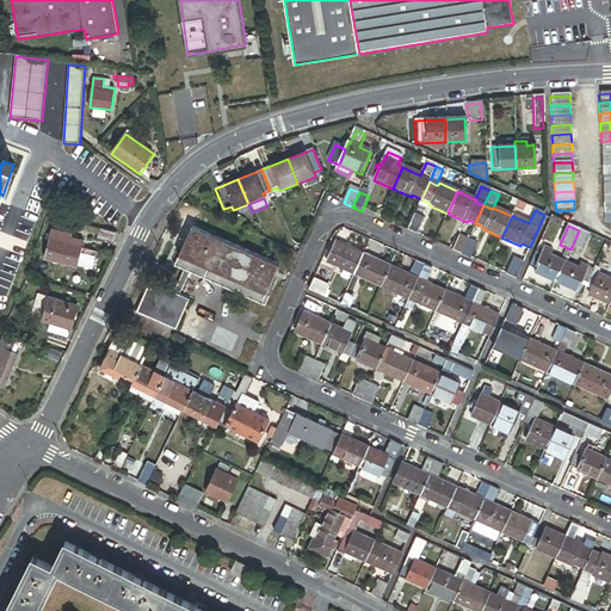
[(113,244),(116,233),(102,229),(99,240),(113,244)]
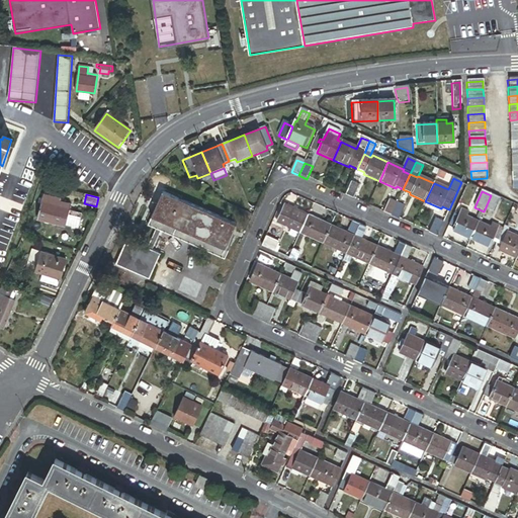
[(179,242),(194,208),(162,194),(156,207),(159,209),(156,217),(153,214),(147,228),(155,232),(147,251),(125,242),(114,267),(149,282),(160,257),(152,253),(161,234),(179,242)]
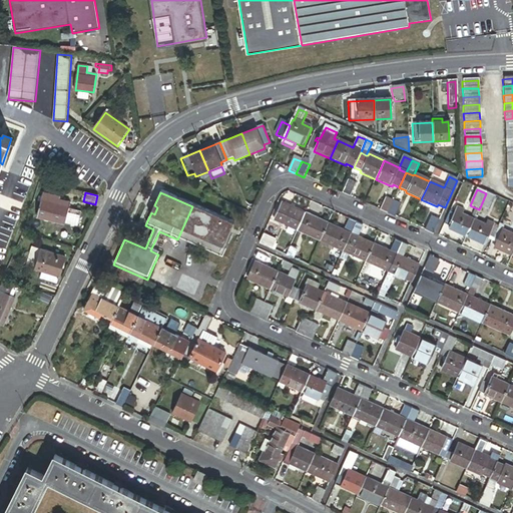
[(65,224),(70,202),(59,199),(60,197),(43,193),(37,217),(65,224)]
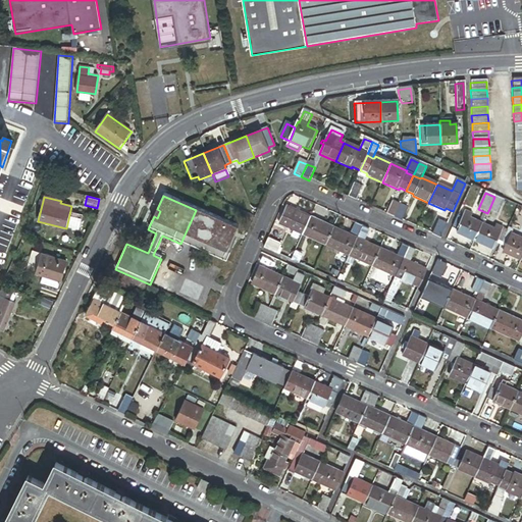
[(494,197),(488,211),(498,215),(504,201),(494,197)]
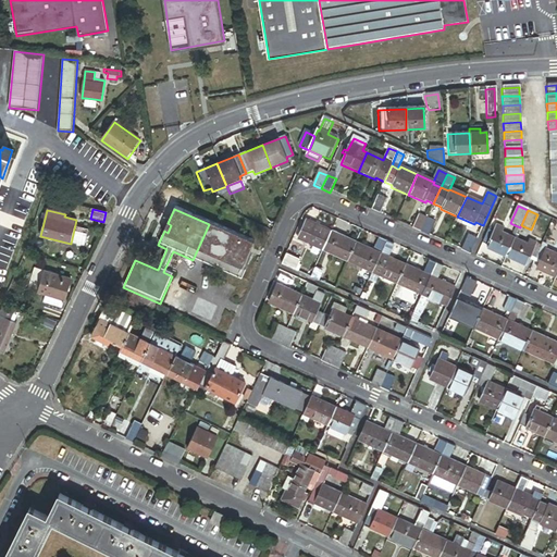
[(418,215),(412,230),(420,233),(426,219),(418,215)]
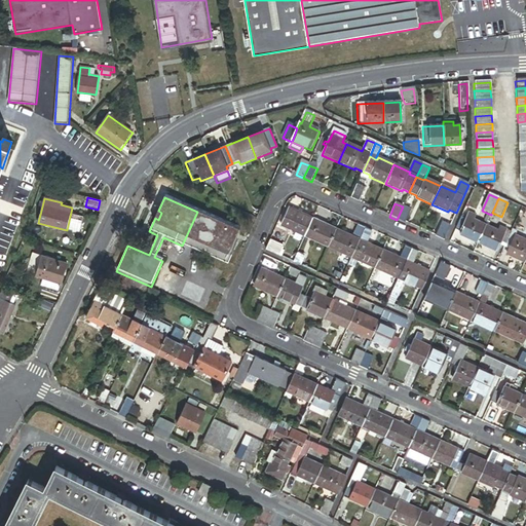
[(410,211),(403,207),(397,220),(404,224),(410,211)]
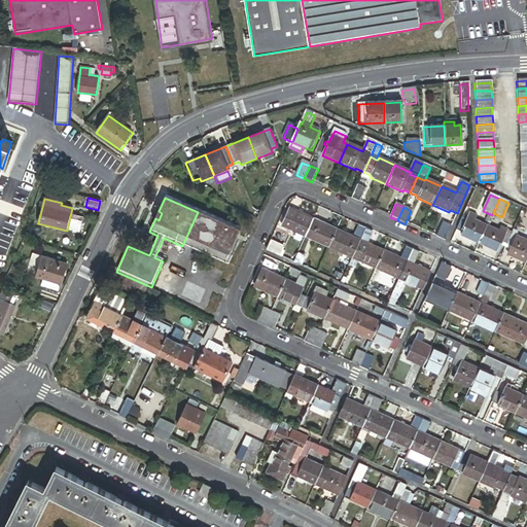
[(306,238),(313,219),(290,209),(282,226),(306,238)]
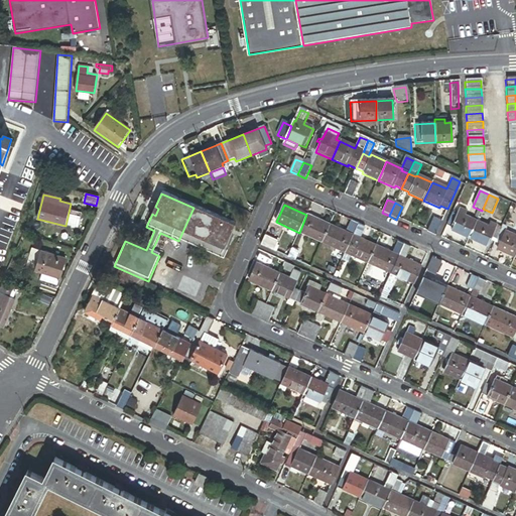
[(235,227),(194,208),(178,241),(221,260),(224,251),(228,253),(234,239),(230,238),(235,227)]
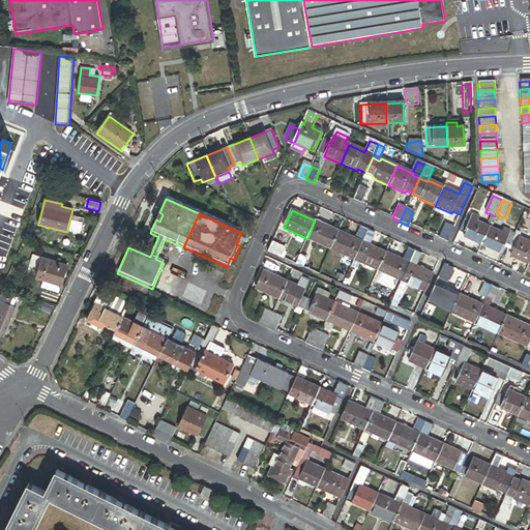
[(463,236),(482,244),(490,228),(477,222),(478,217),(472,215),(469,222),(465,219),(460,230),(465,232),(463,236)]
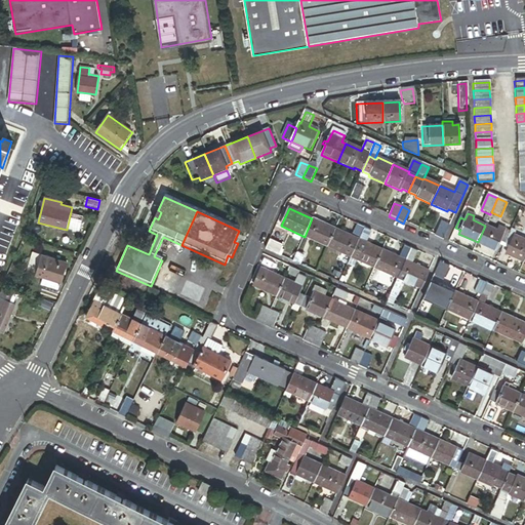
[(335,230),(312,218),(305,237),(327,247),(335,230)]
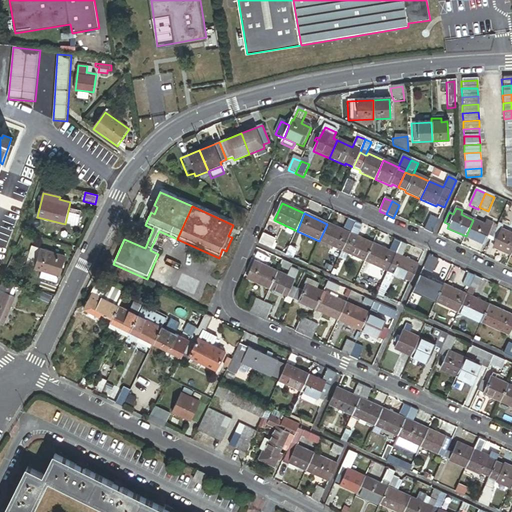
[(423,231),(431,235),(438,221),(429,217),(423,231)]
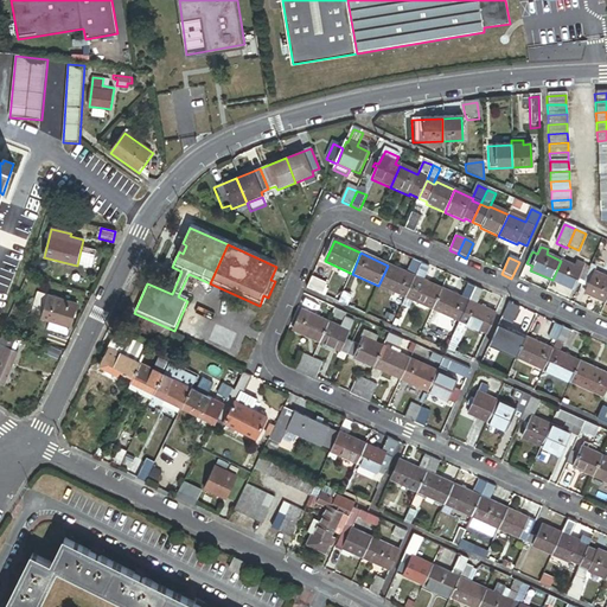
[(588,272),(589,269),(577,263),(575,267),(561,261),(553,280),(574,289),(576,286),(577,281),(583,283),(588,272)]
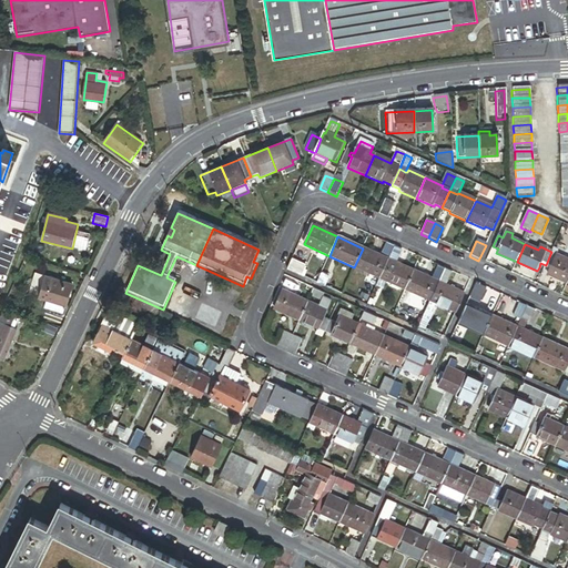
[(363,249),(354,267),(379,279),(394,247),(386,245),(381,256),(363,249)]
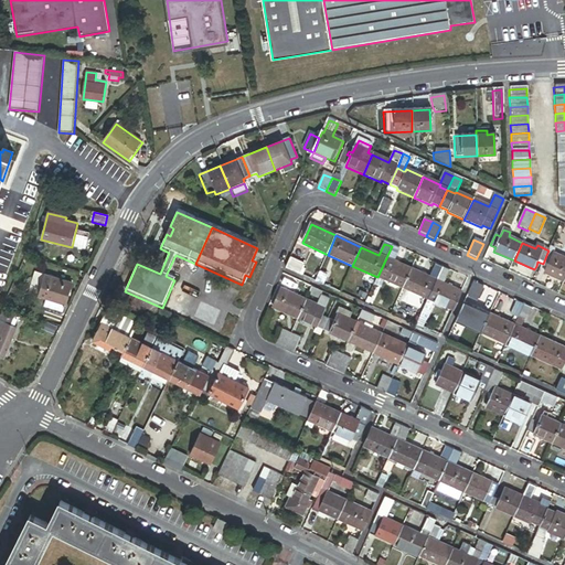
[(392,246),(377,277),(385,280),(403,289),(412,269),(393,262),(398,249),(392,246)]
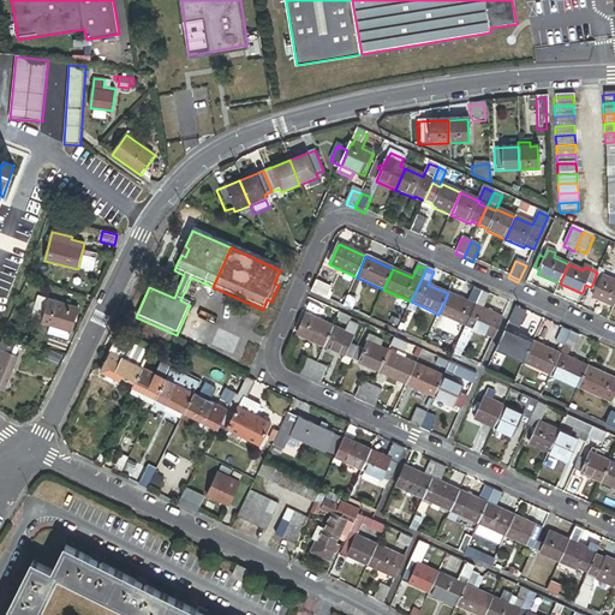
[(614,282),(596,275),(591,287),(596,290),(595,294),(592,299),(614,309),(614,306),(614,282)]
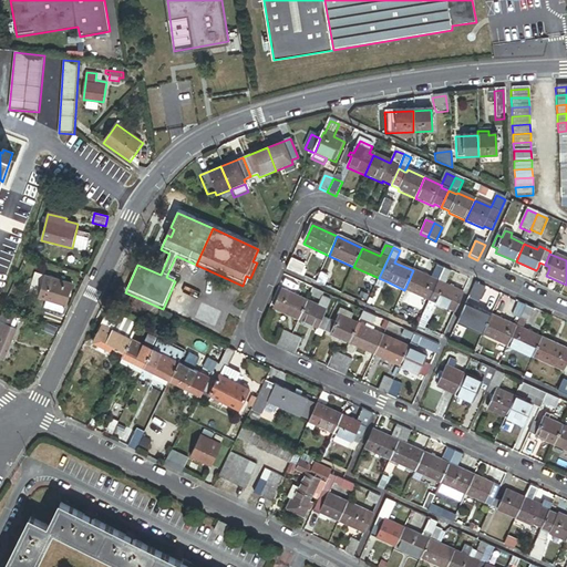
[(303,267),(290,261),(286,271),(299,277),(303,267)]
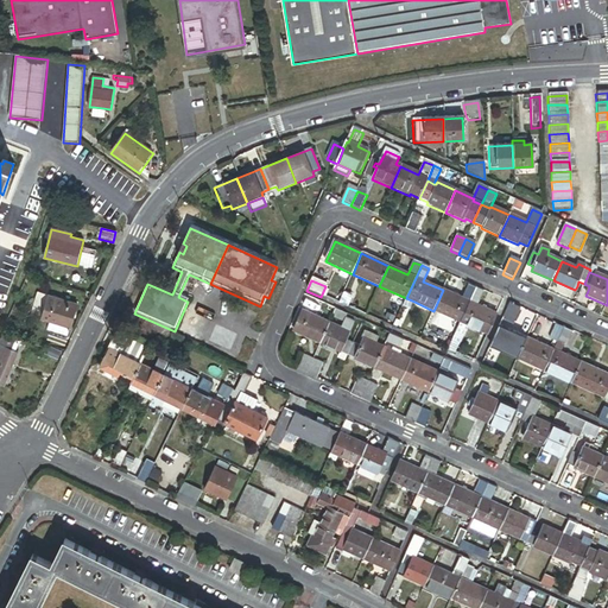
[(443,290),(434,311),(460,323),(469,303),(475,290),(467,286),(462,299),(443,290)]
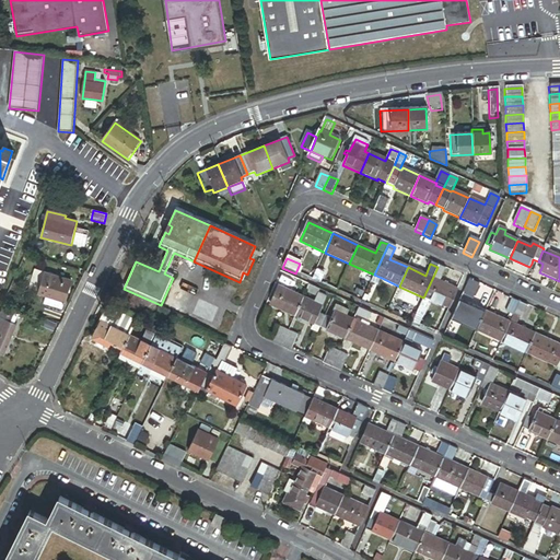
[(432,279),(423,298),(431,301),(448,308),(457,290),(440,282),(445,270),(438,267),(432,279)]
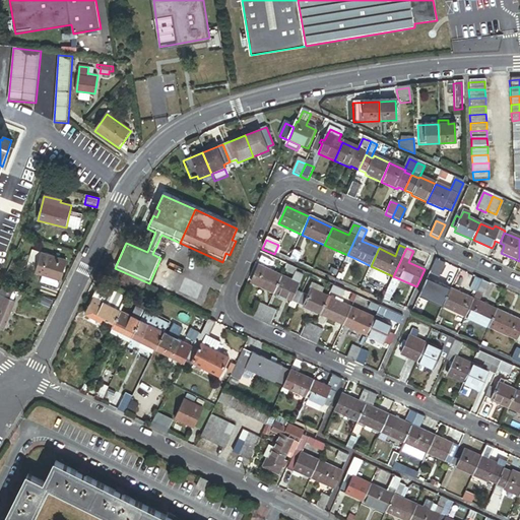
[(67,260),(31,250),(26,268),(36,270),(35,273),(42,275),(59,280),(61,281),(67,260)]
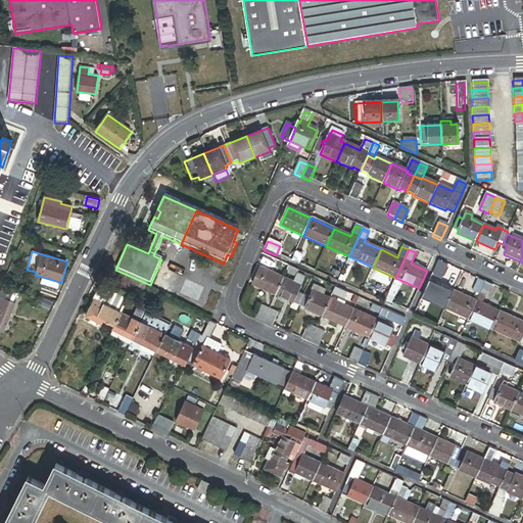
[(302,255),(295,252),(291,263),(298,266),(302,255)]
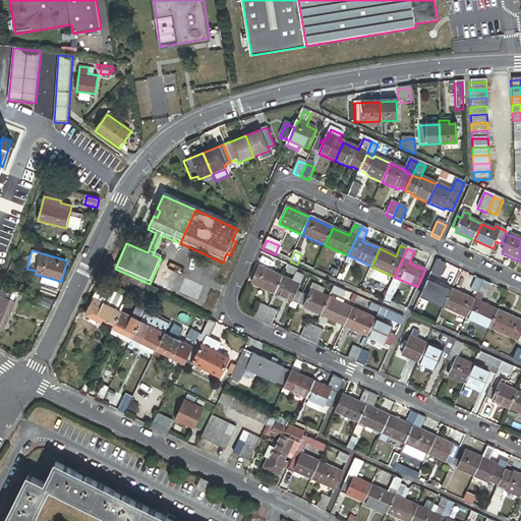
[(355,258),(348,255),(345,264),(351,267),(355,258)]
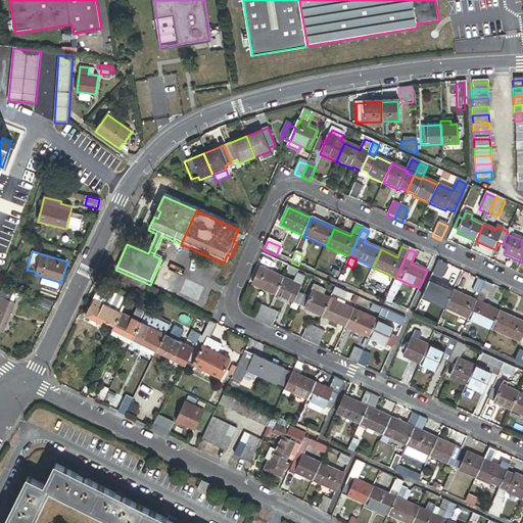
[(446,267),(438,263),(432,275),(441,279),(446,267)]
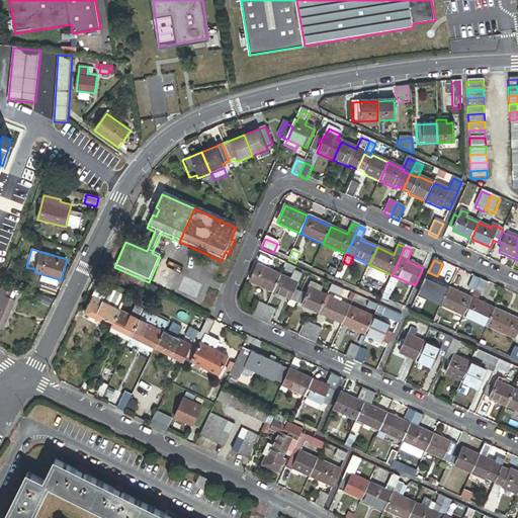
[(296,270),(285,265),(283,271),(293,276),(290,281),(280,277),(272,294),(290,301),(288,307),(293,310),(295,305),(300,293),(295,291),(301,276),(294,273),(296,270)]
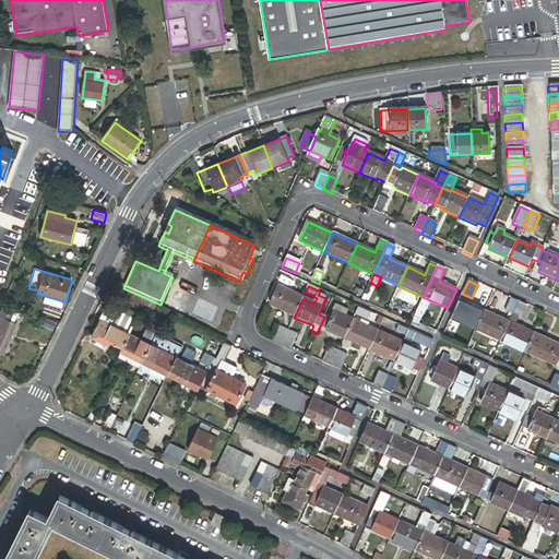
[(270,306),(294,318),(302,299),(277,288),(270,306)]
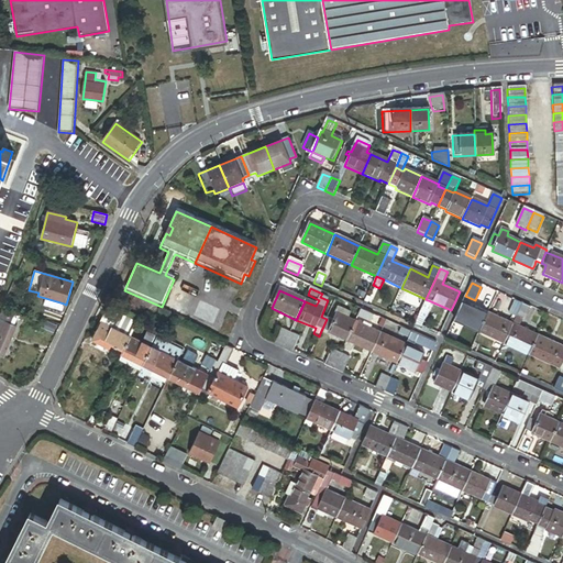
[(481,302),(475,300),(465,296),(463,301),(478,308),(481,302)]
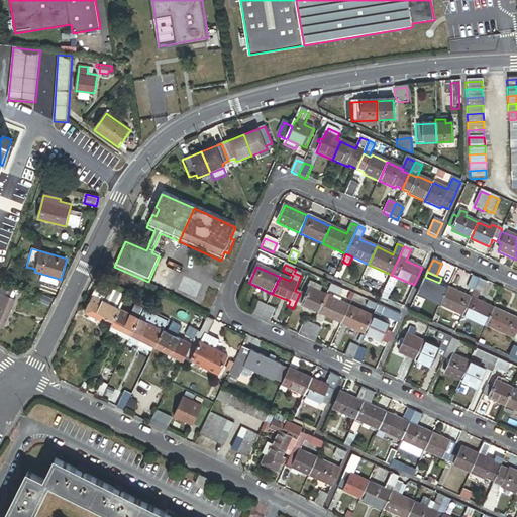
[(59,279),(41,274),(39,281),(57,286),(59,279)]
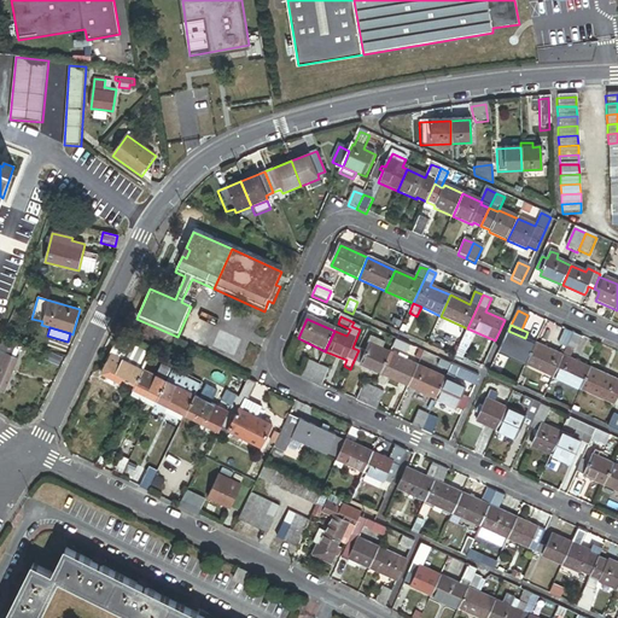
[(476,332),(467,328),(459,349),(466,353),(476,332)]
